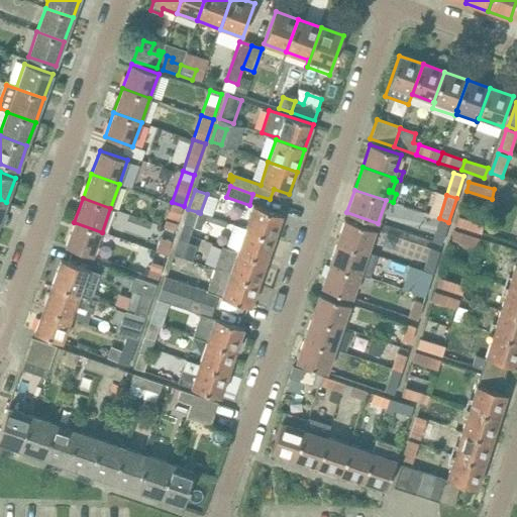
[(184,206),(172,202),(167,217),(179,221),(184,206)]
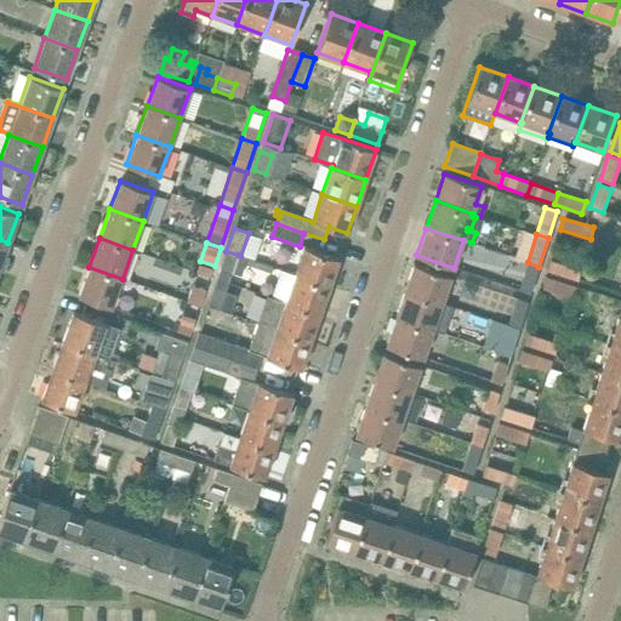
[(305,246),(295,277),(329,288),(339,258),(305,246)]
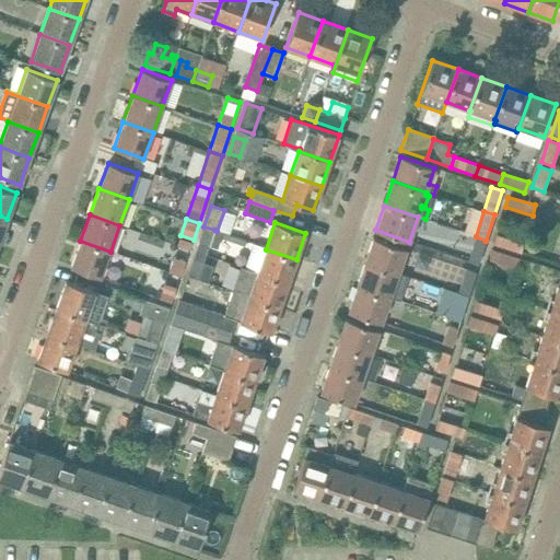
[(214,230),(203,226),(196,252),(206,255),(214,230)]
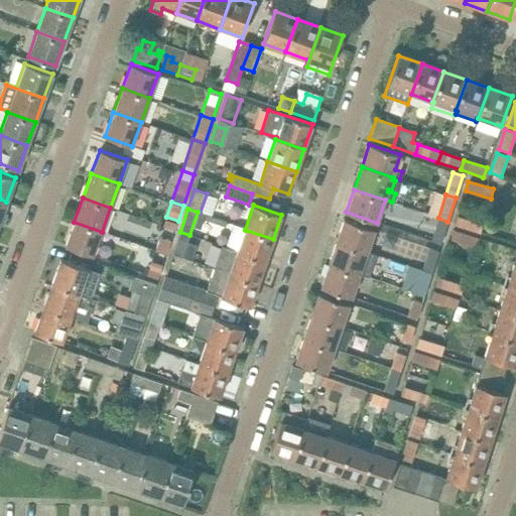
[(455,226),(480,233),(483,224),(458,216),(455,226)]
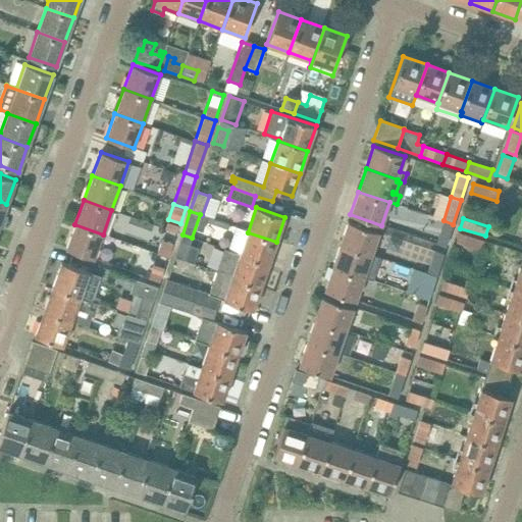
[(348,221),(340,244),(372,255),(380,232),(348,221)]
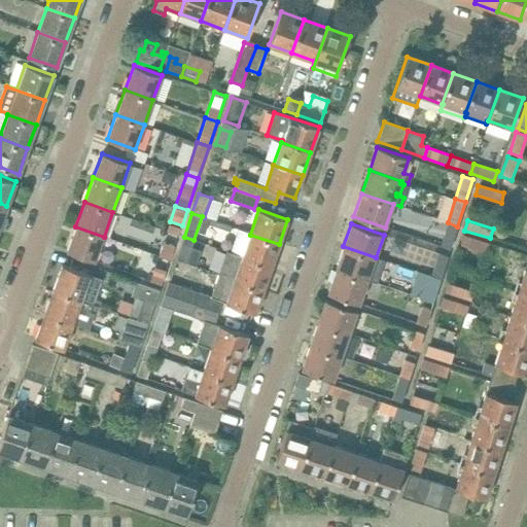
[(104,237),(75,226),(67,251),(95,260),(104,237)]
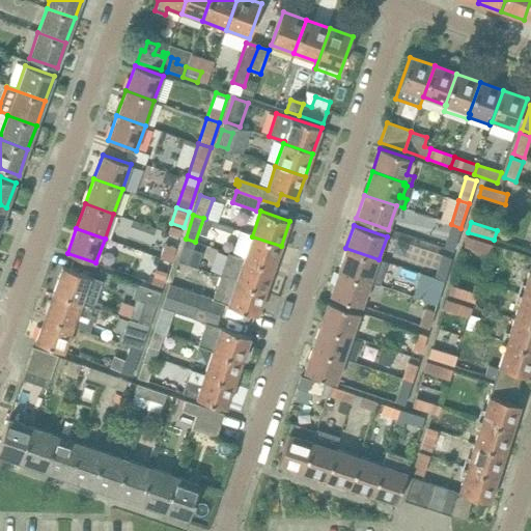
[(164,244),(159,258),(170,262),(179,238),(168,233),(160,230),(157,241),(164,244)]
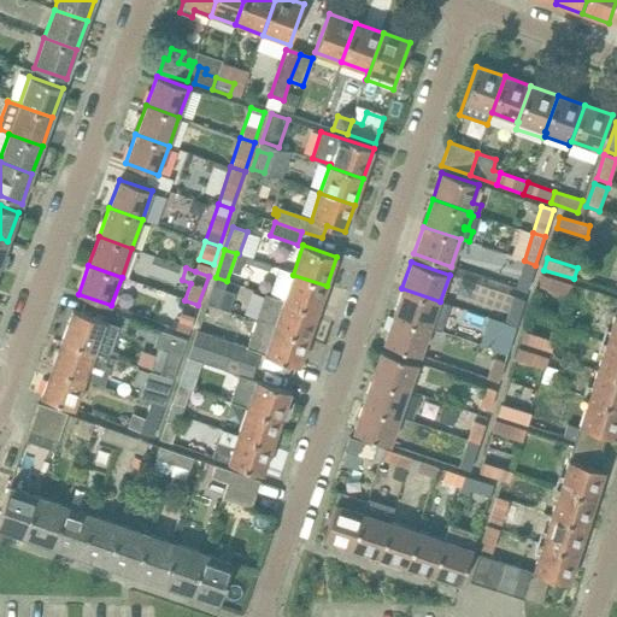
[(515,288),(528,292),(534,272),(521,269),(515,288)]
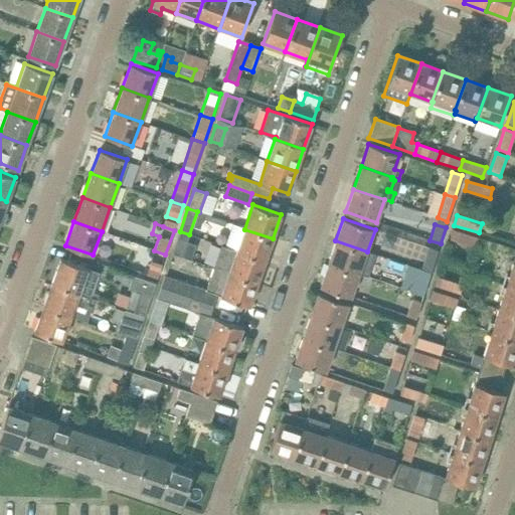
[(221,244),(220,245),(265,261),(273,238),(244,229),(237,249),(221,244)]
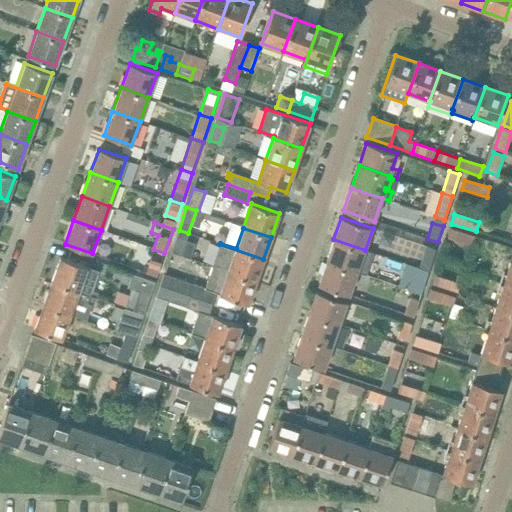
[(447,238),(472,245),(475,236),(450,228),(447,238)]
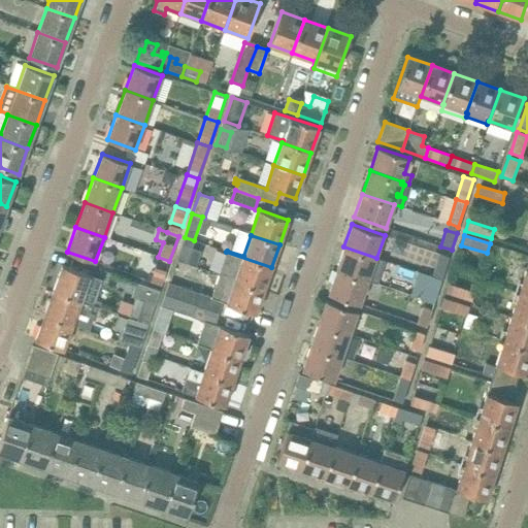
[(176,260),(186,263),(192,248),(182,244),(176,260)]
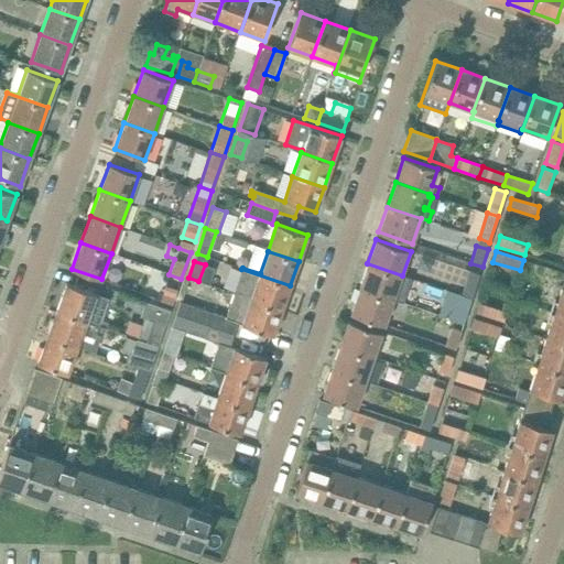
[(367,263),(359,289),(394,301),(402,275),(367,263)]
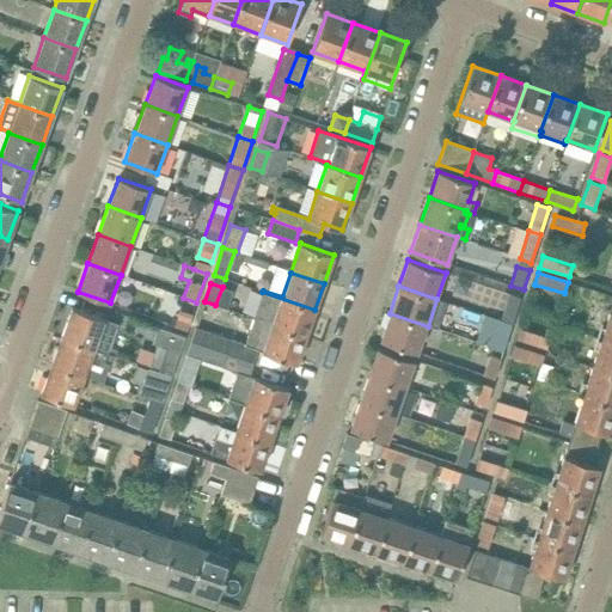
[(262,292),(254,319),(305,337),(314,310),(262,292)]
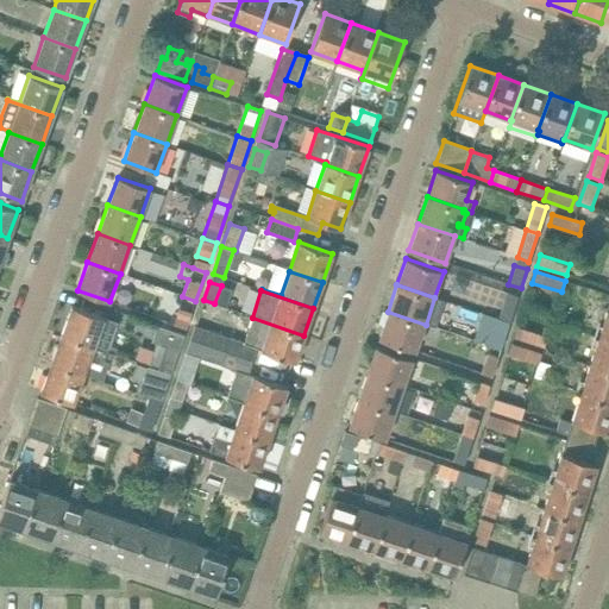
[(500,312),(512,315),(518,295),(506,292),(500,312)]
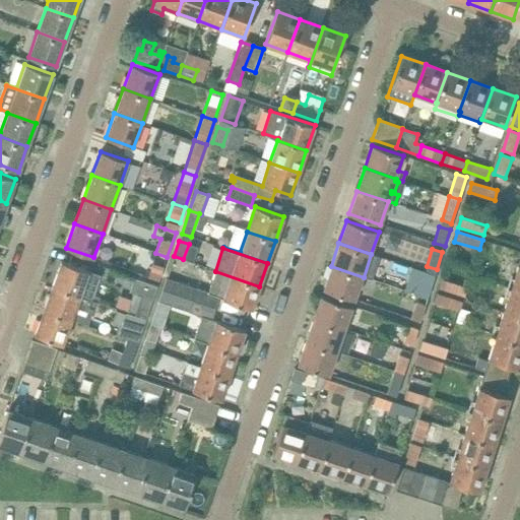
[(167,257),(155,253),(147,277),(158,281),(167,257)]
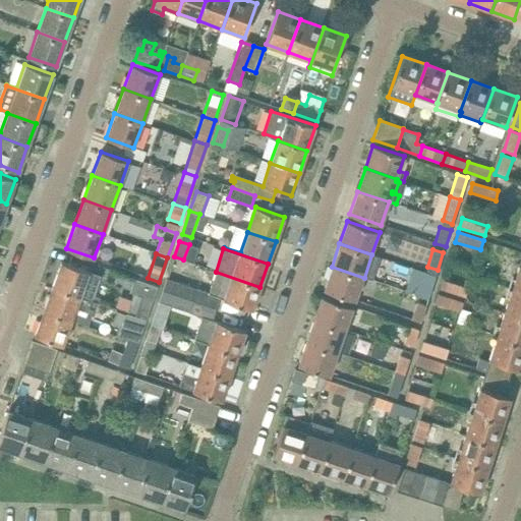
[(52,287),(78,296),(91,301),(100,276),(61,262),(52,287)]
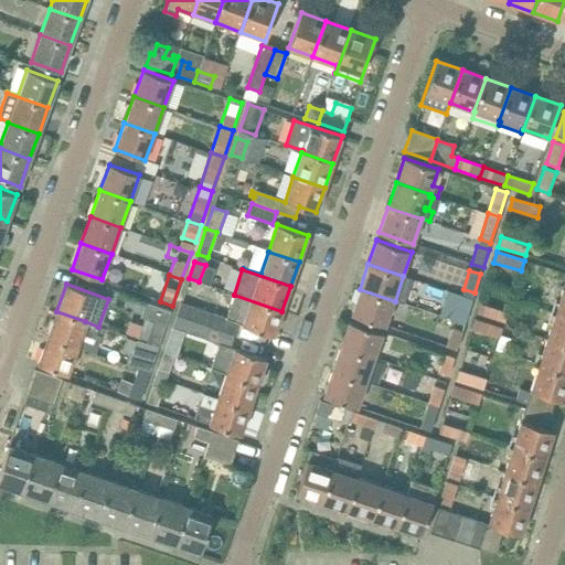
[(554,302),(551,311),(564,316),(564,286),(560,304),(554,302)]
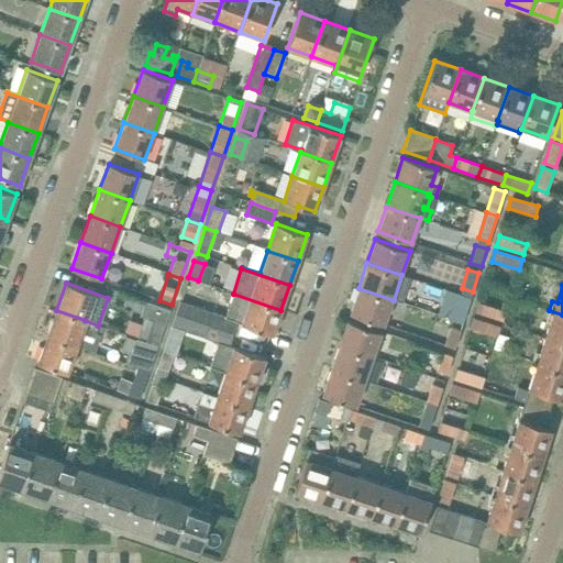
[(394,300),(359,288),(350,312),(385,324),(386,322),(393,324),(400,302),(394,300)]
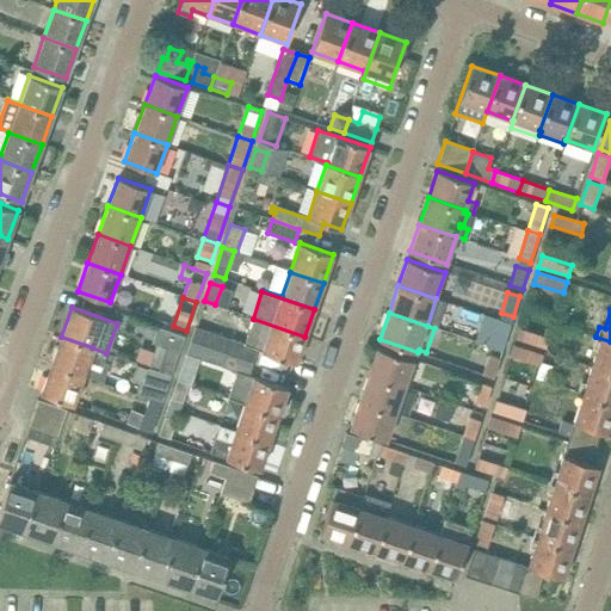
[(227,353),(253,363),(258,350),(296,363),(304,337),(253,319),(244,346),(227,340),(214,335),(209,346),(227,353)]
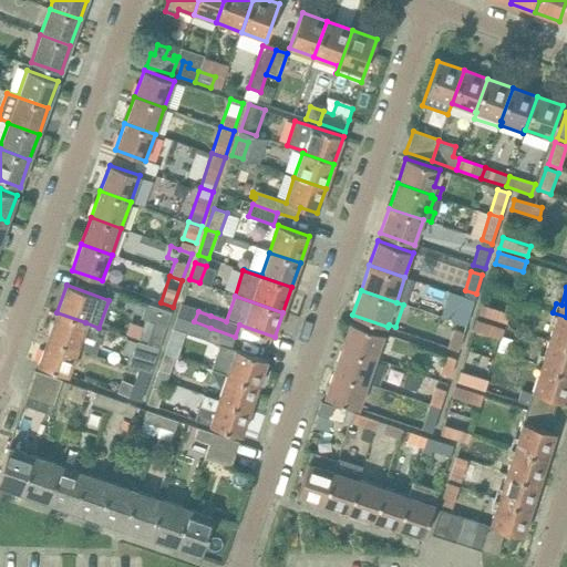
[(147,342),(147,344),(158,349),(172,311),(146,302),(142,318),(144,319),(137,339),(147,342)]
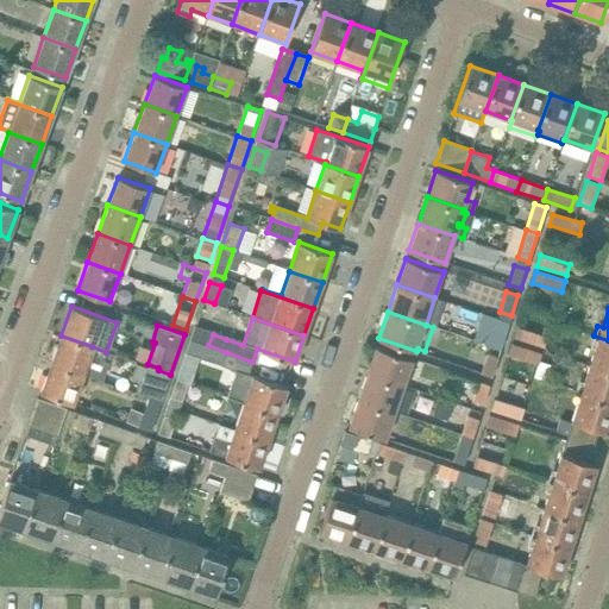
[(489,346),(501,350),(507,331),(495,327),(489,346)]
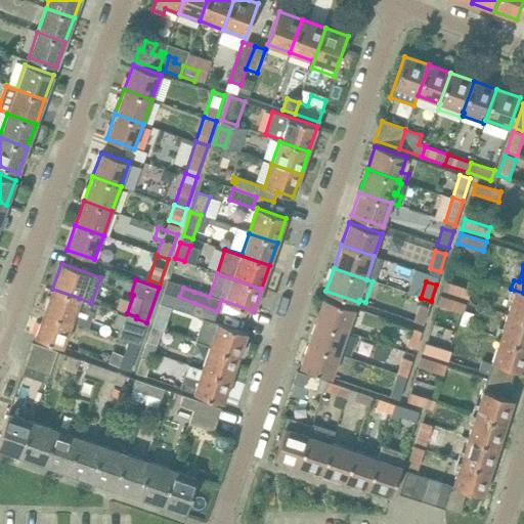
[(442,291),(468,299),(471,290),(445,281),(442,291)]
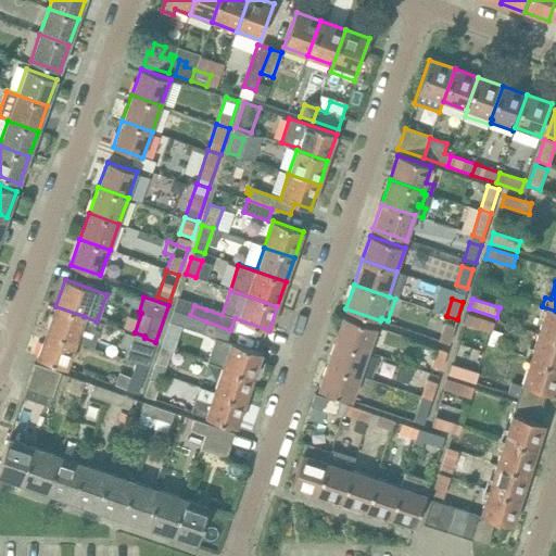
[(55,306),(47,331),(75,342),(84,316),(55,306)]
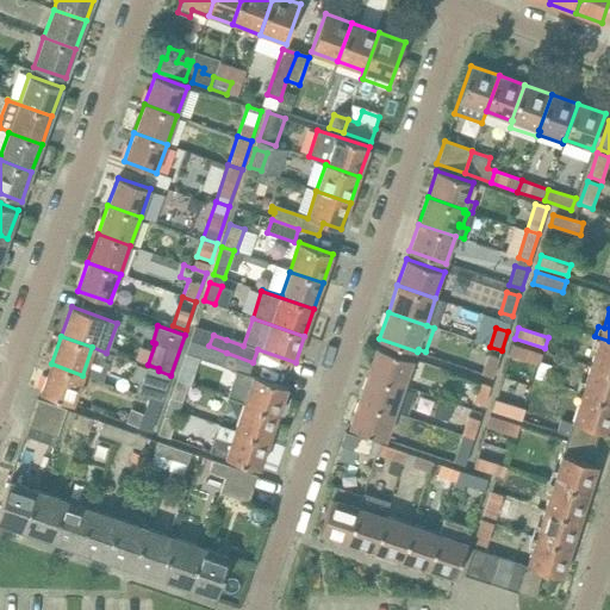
[(597,349),(592,366),(609,372),(609,341),(595,336),(591,347),(597,349)]
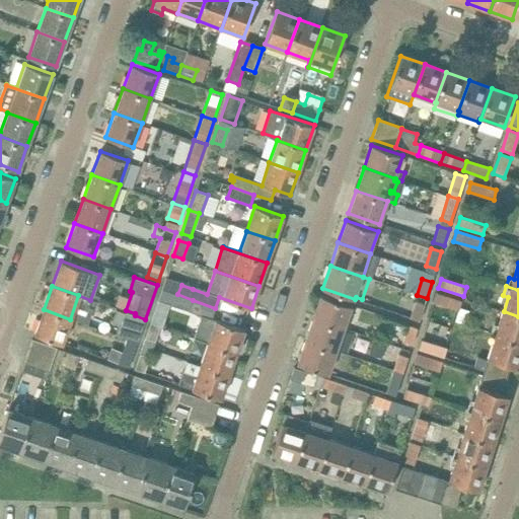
[(446,307),(458,311),(461,301),(436,293),(433,302),(446,307)]
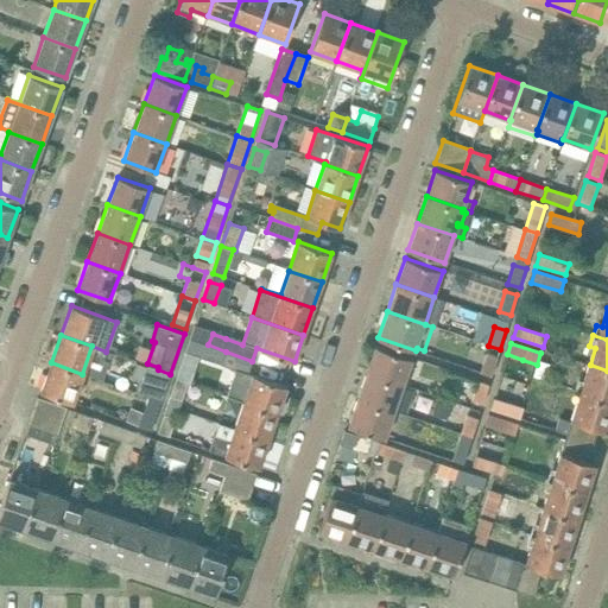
[(375,346),(366,372),(403,385),(412,358),(375,346)]
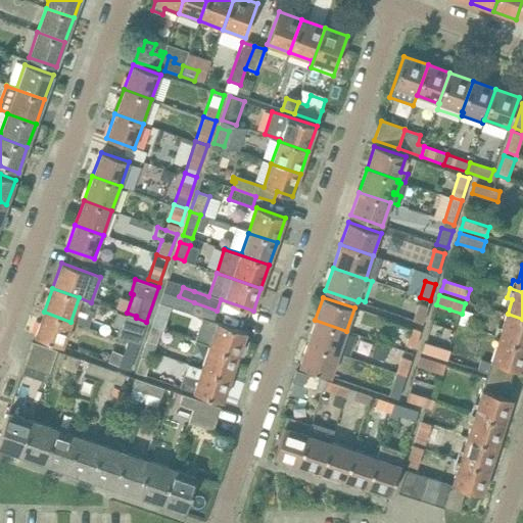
[(194,302),(190,316),(212,323),(217,311),(194,302)]
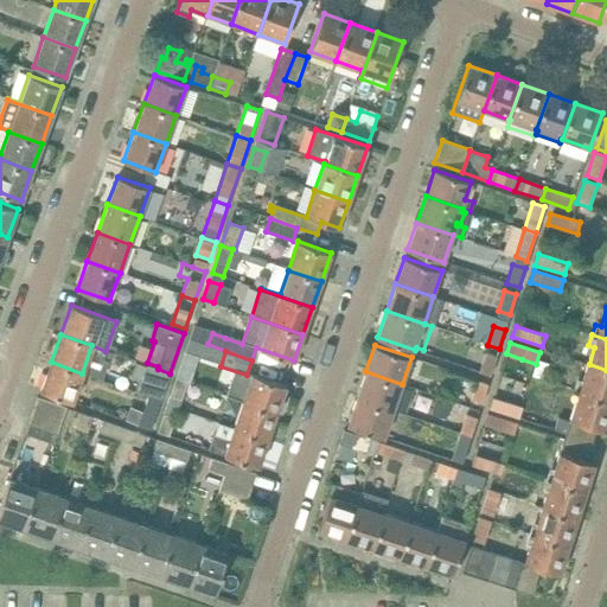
[(479,372),(491,376),(497,356),(485,352),(479,372)]
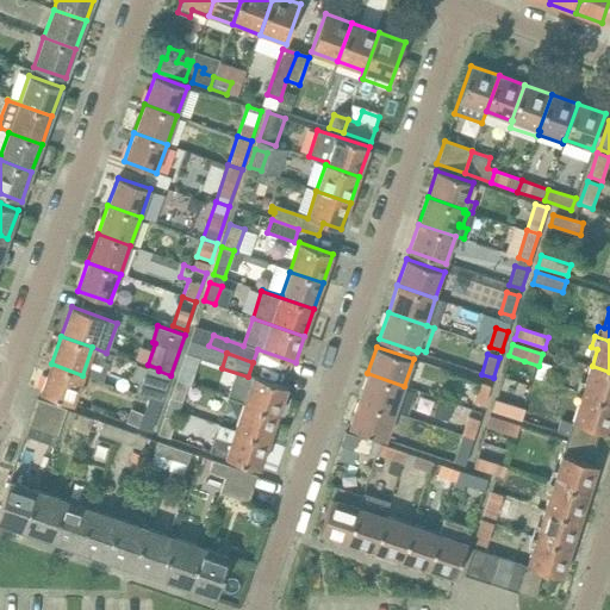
[(82,375),(51,363),(41,392),(72,404),(82,375)]
